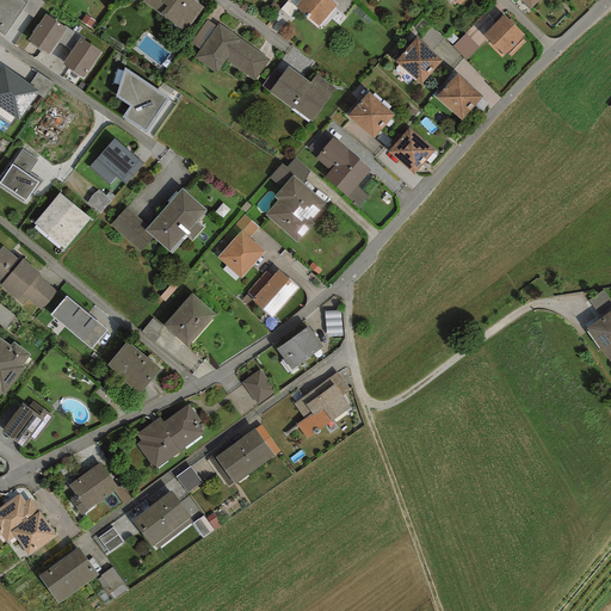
[(26,0),(25,0),(0,0),(0,32),(5,36),(26,0)]
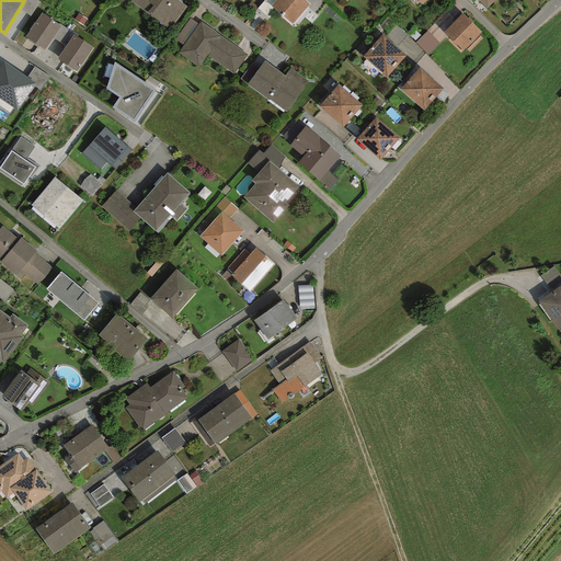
[(132,0),(129,3),(168,32),(185,9),(173,0),(132,0)]
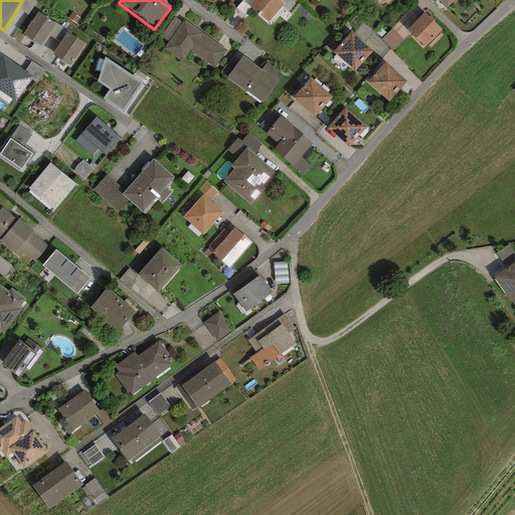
[(272,0),(271,0),(253,0),(246,8),(267,26),(284,7),(276,0),(272,0)]
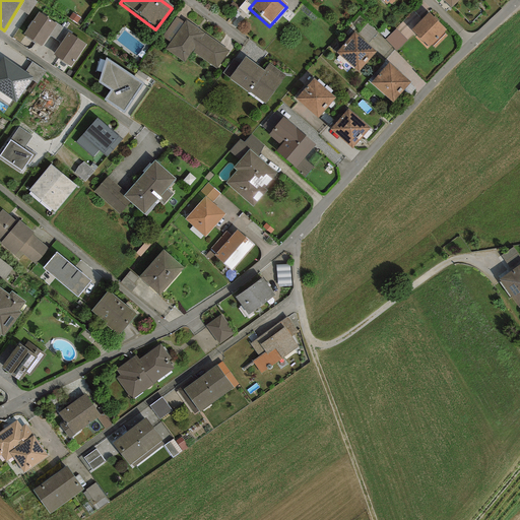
[(446,29),(429,12),(411,29),(429,47),(446,29)]
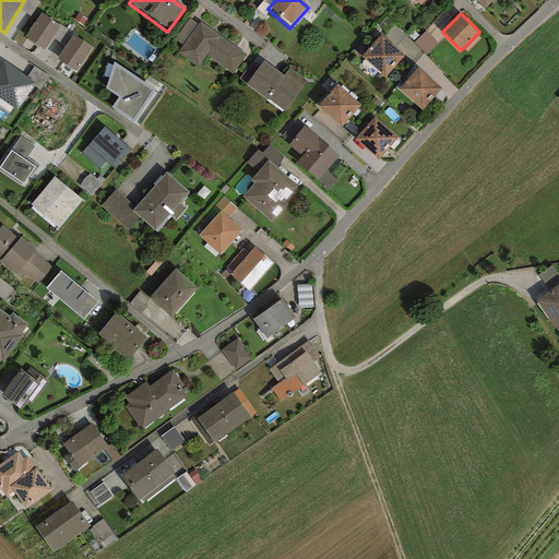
[(61,27),(43,14),(26,39),(45,52),(61,27)]
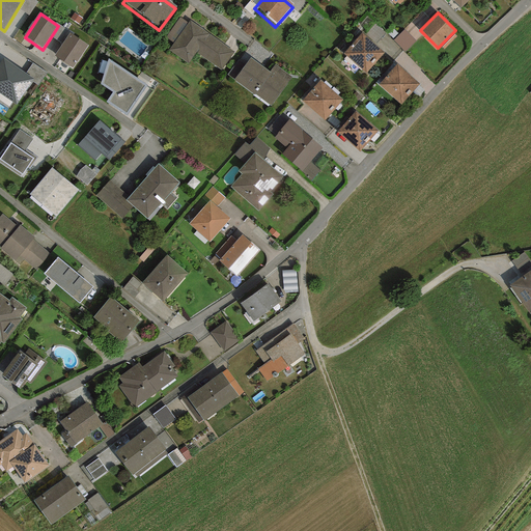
[(232,54),(189,23),(168,51),(188,64),(196,53),(221,71),(232,54)]
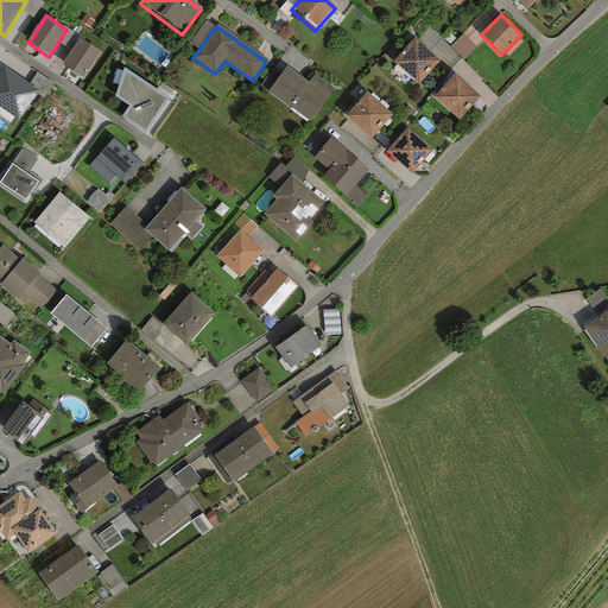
[(418,40),(430,51),(442,38),(429,27),(418,40)]
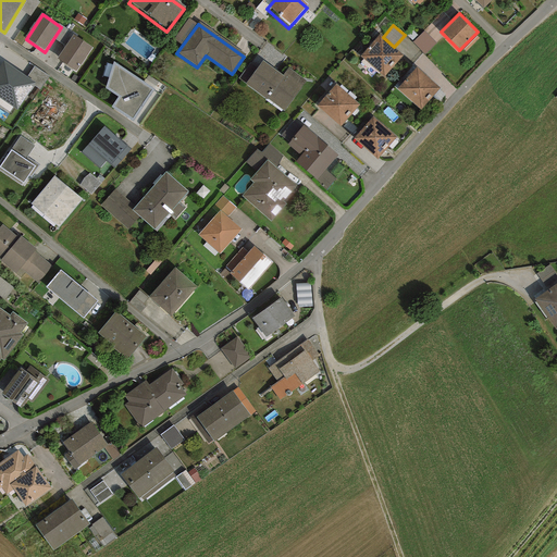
[(436,42),(424,31),(412,42),(424,54),(436,42)]
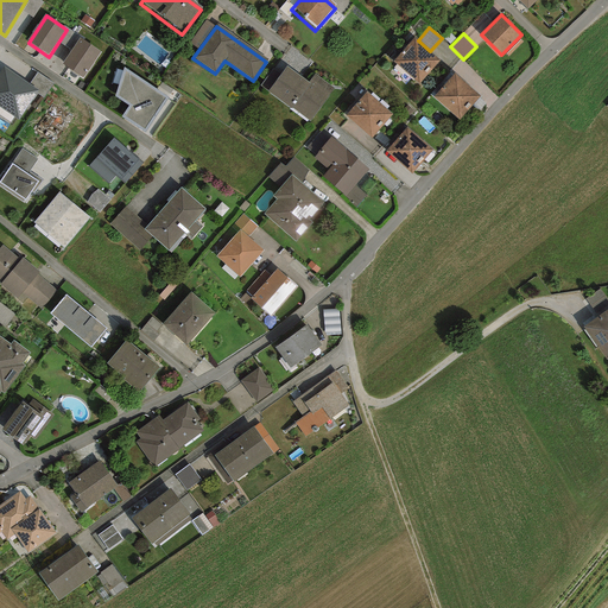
[(418,40),(415,37),(392,61),(418,84),(441,61),(430,51),(418,40)]
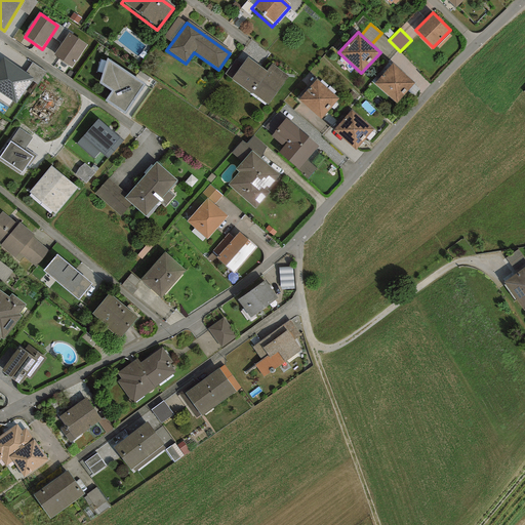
[(88,46),(70,33),(53,55),(73,69),(88,46)]
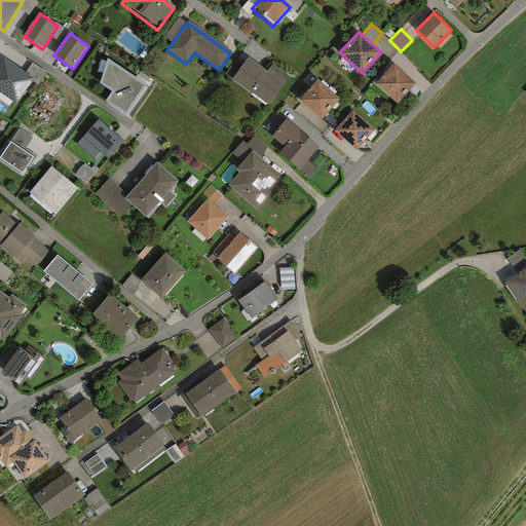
[(242,65),(236,61),(225,74),(267,107),(290,77),(271,64),(265,72),(248,59),(242,65)]
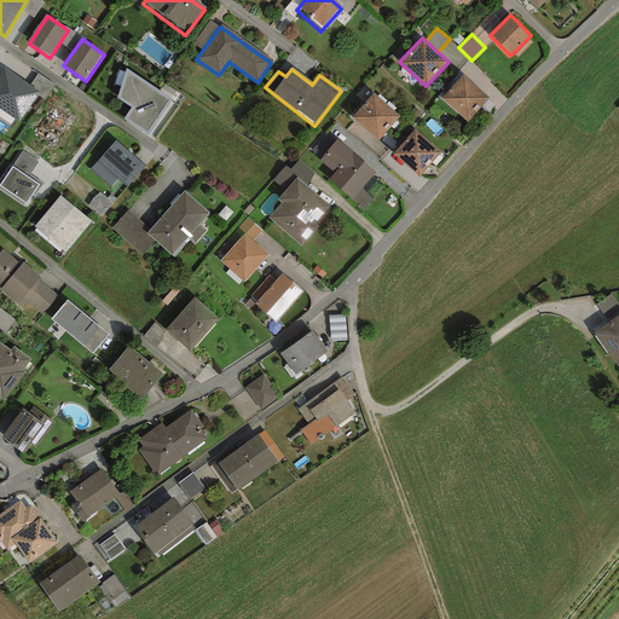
[(39,94),(3,70),(0,74),(0,110),(19,123),(39,94)]
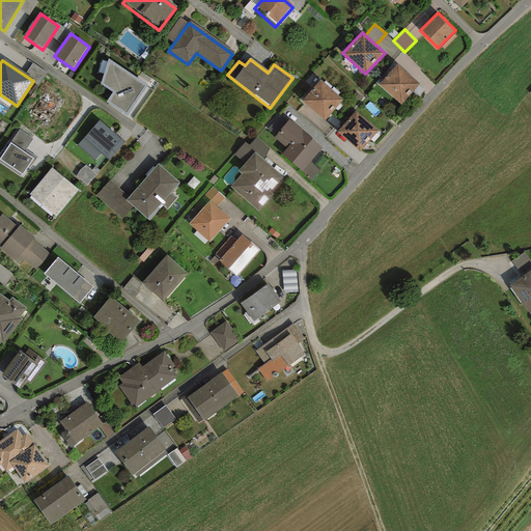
[(146,87),(107,61),(102,83),(113,92),(108,102),(128,115),(146,87)]
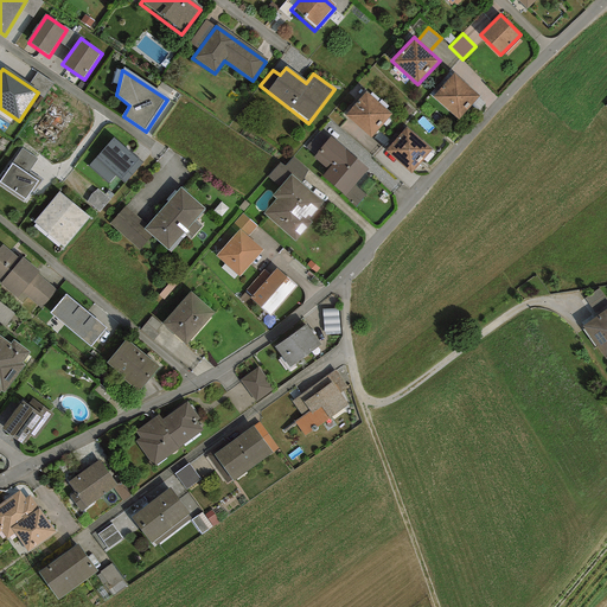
[(479,95),(453,72),(432,97),(459,120),(479,95)]
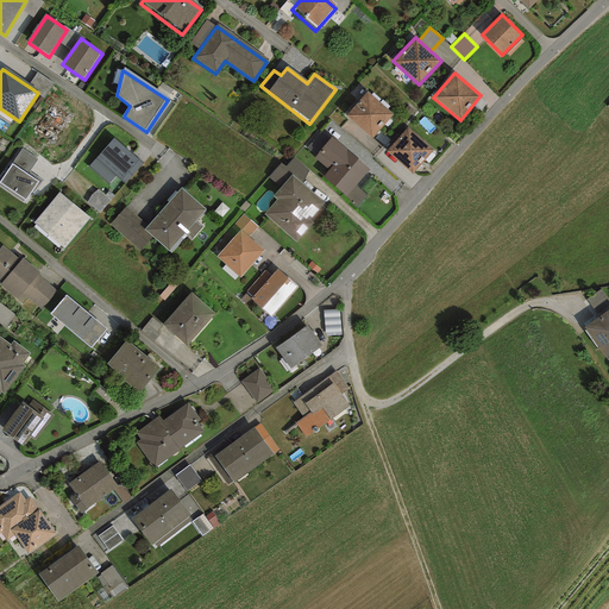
[(393,114),(368,92),(346,115),(372,139),(393,114)]
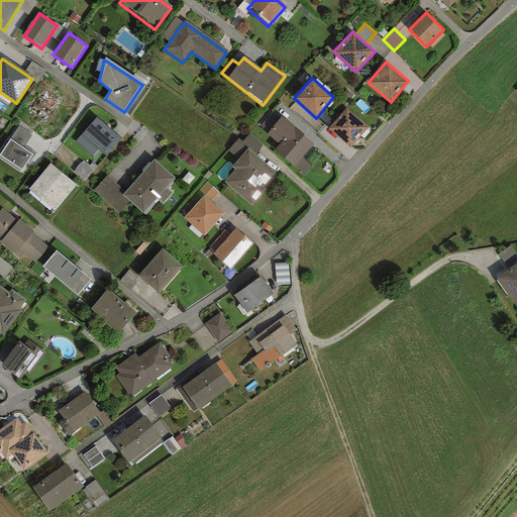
[(368,127),(345,108),(328,128),(349,146),(368,127)]
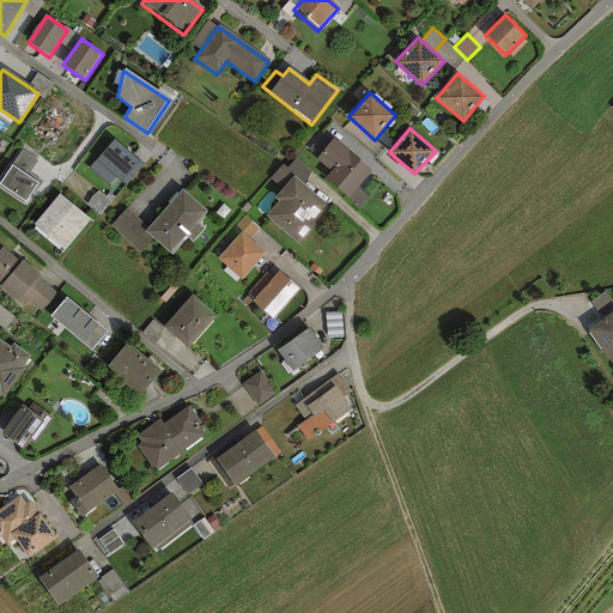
[(323,133),(308,149),(319,157),(332,140),(323,133)]
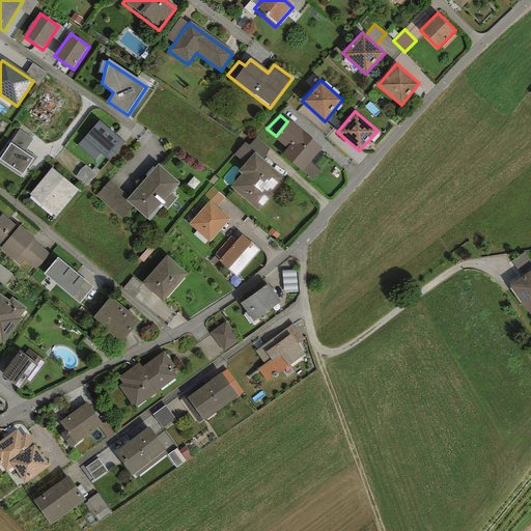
[(309,162),(322,147),(289,119),(287,121),(276,136),(274,138),(286,148),(281,155),(302,171),(309,162)]
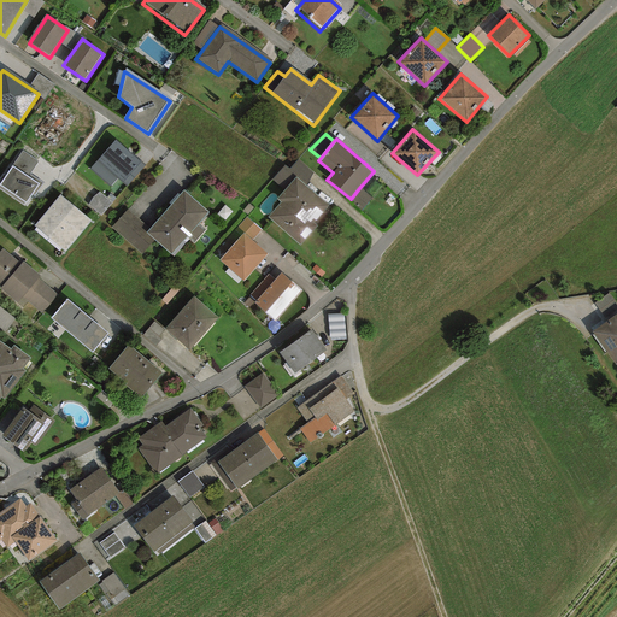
[(144,166),(116,141),(90,170),(111,188),(118,180),(125,187),(144,166)]
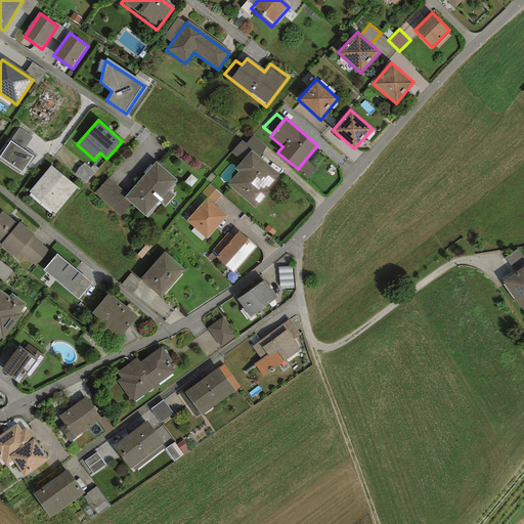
[(27,166),(29,167),(36,156),(25,147),(32,137),(19,128),(0,156),(0,158),(23,173),(27,166)]
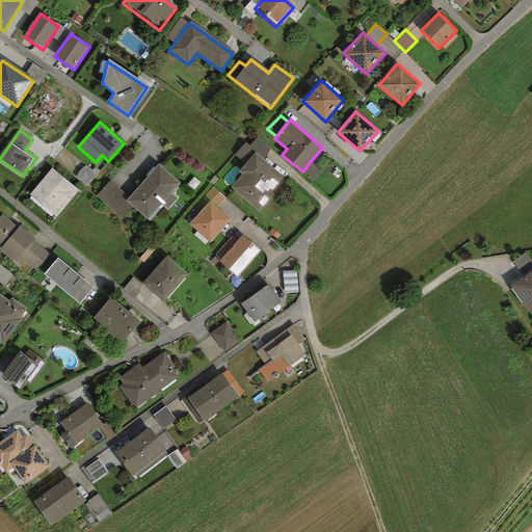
[(234,155),(244,164),(255,153),(263,160),(270,149),(258,136),(248,145),(245,142),(234,155)]
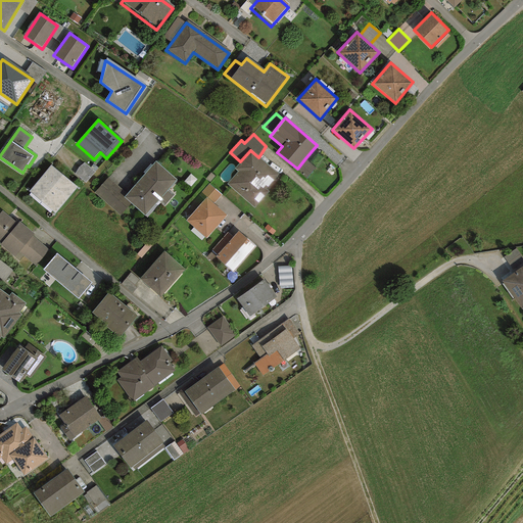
[(258,157),(250,150),(240,161),(234,169),(237,172),(227,184),(254,207),(269,191),(267,189),(279,175),(258,157)]
